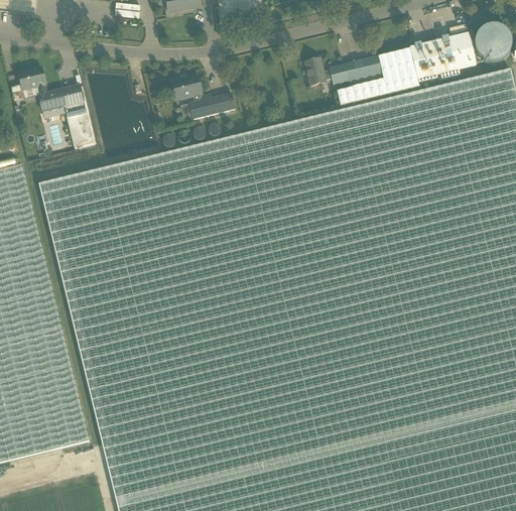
[(140,3),(116,0),(114,13),(138,15),(140,3)]
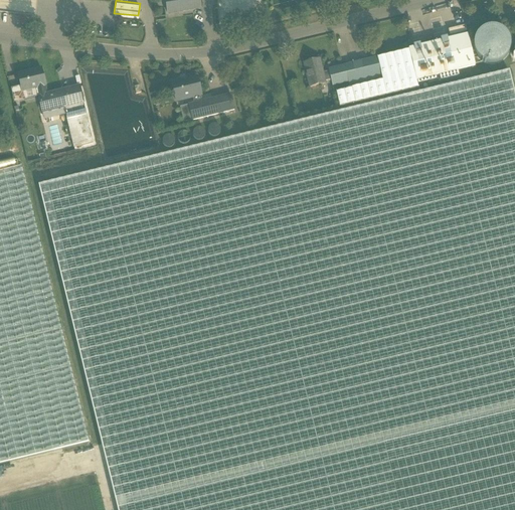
[(166,0),(167,9),(168,9),(168,8),(182,6),(182,7),(200,5),(199,0),(166,0)]
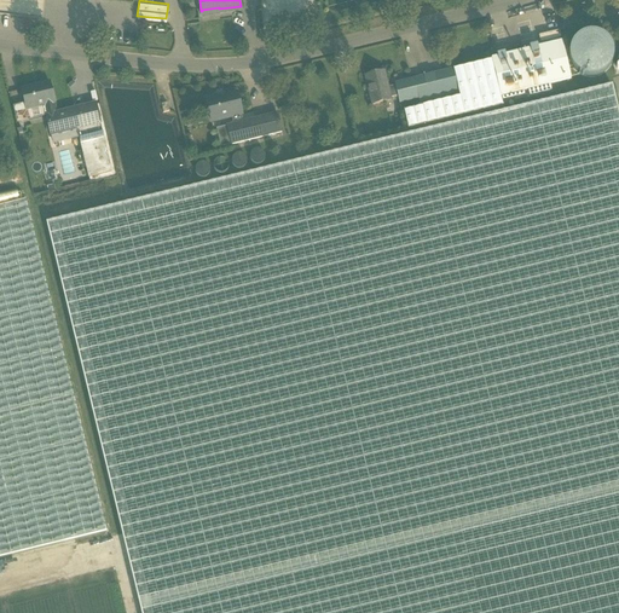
[(559,25),(538,30),(541,38),(560,33),(559,25)]
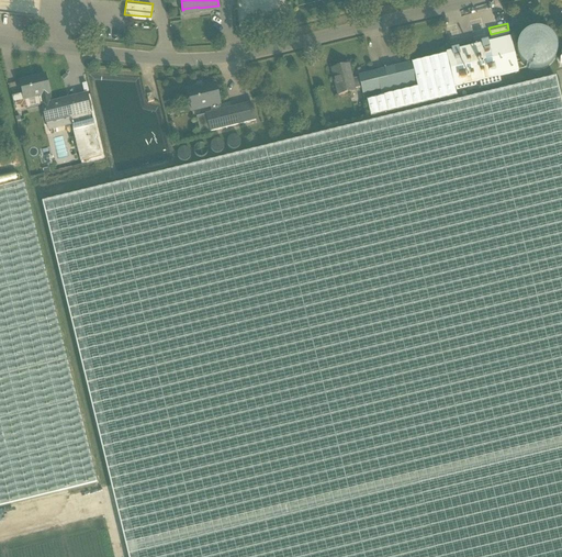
[(446,48),(446,49),(454,84),(518,67),(509,33),(446,48)]
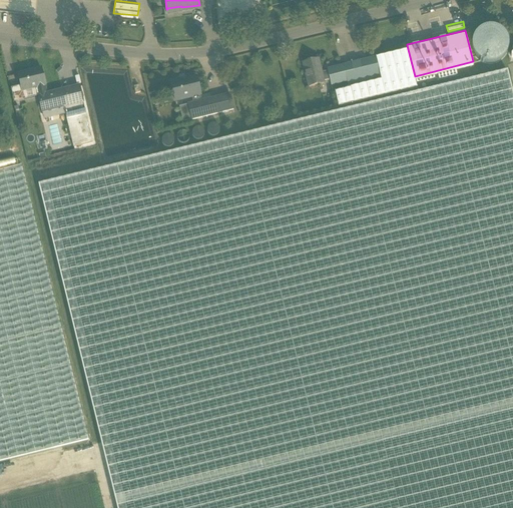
[(375,53),(381,76),(357,82),(335,88),(338,103),(417,84),(415,76),(407,45),(375,53)]
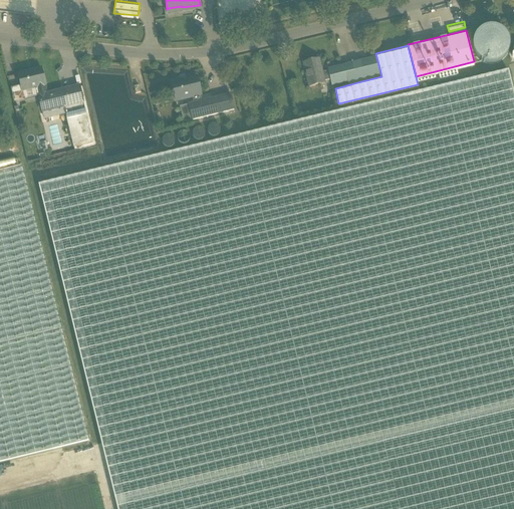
[(351,59),(357,82),(381,76),(375,53),(351,59)]
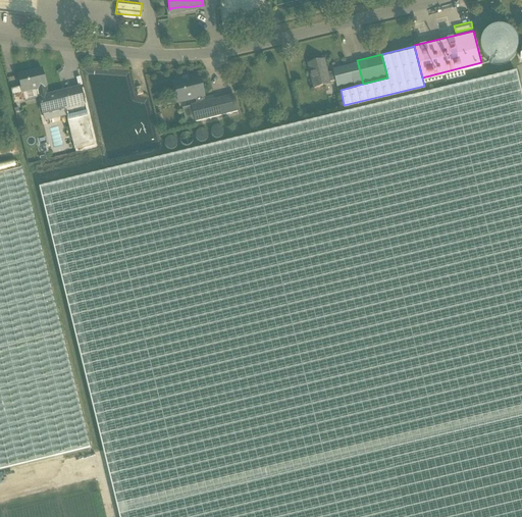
[(329,79),(334,76),(332,68),(327,69),(324,56),(317,58),(316,57),(315,56),(310,57),(309,58),(309,60),(308,60),(313,84),(329,80),(329,79)]
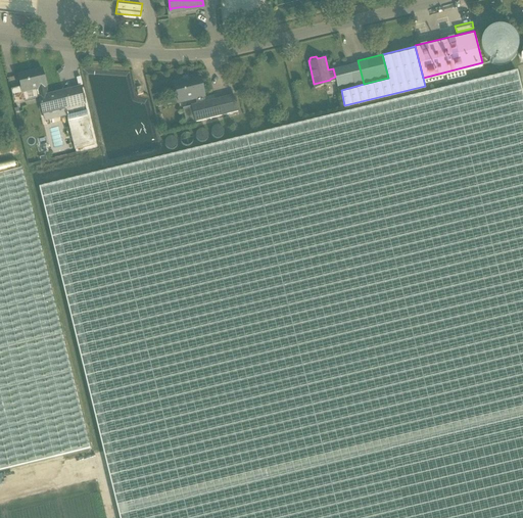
[(341,90),(364,84),(358,60),(333,66),(333,68),(335,77),(339,90),(341,90)]
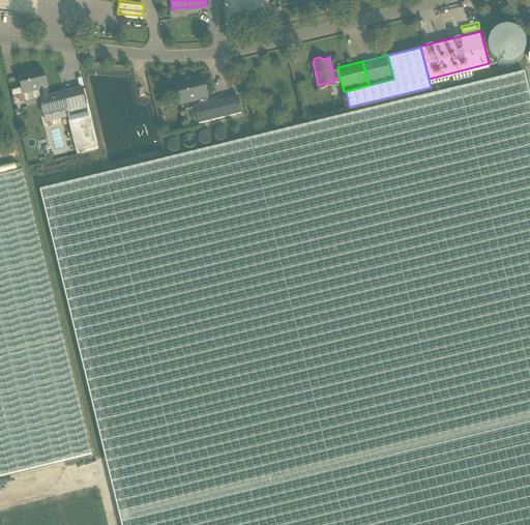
[(90,120),(89,114),(86,100),(82,85),(48,93),(46,84),(47,84),(42,66),(18,73),(23,89),(37,86),(43,111),(65,106),(68,119),(69,125),(90,120)]
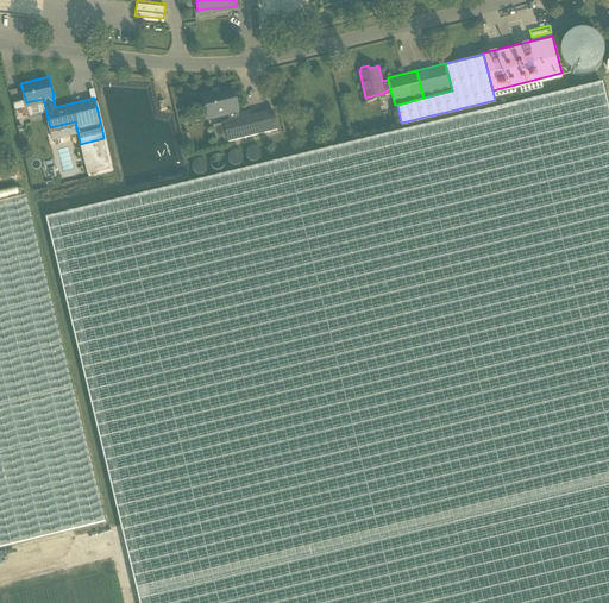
[(608,602),(608,110),(602,81),(566,89),(44,215),(138,602),(608,602)]
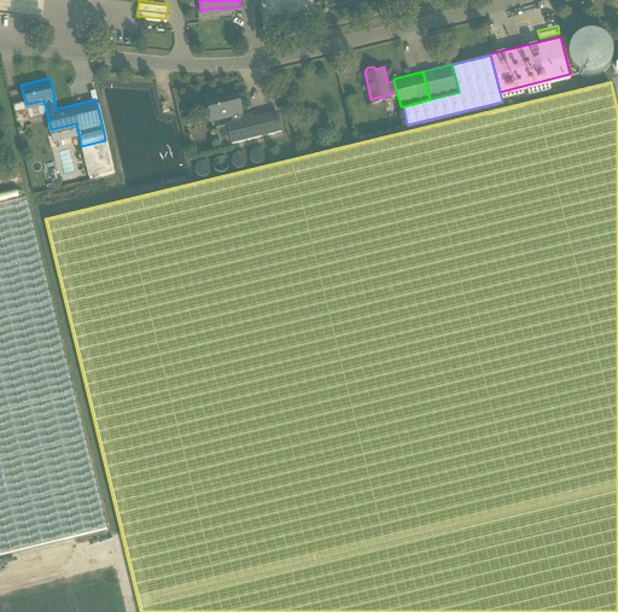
[(242,110),(235,87),(223,91),(223,92),(219,93),(217,93),(207,95),(211,117),(231,112),(232,120),(227,121),(232,139),(188,149),(191,156),(283,133),(281,127),(277,109),(243,117),(240,110),(242,110)]
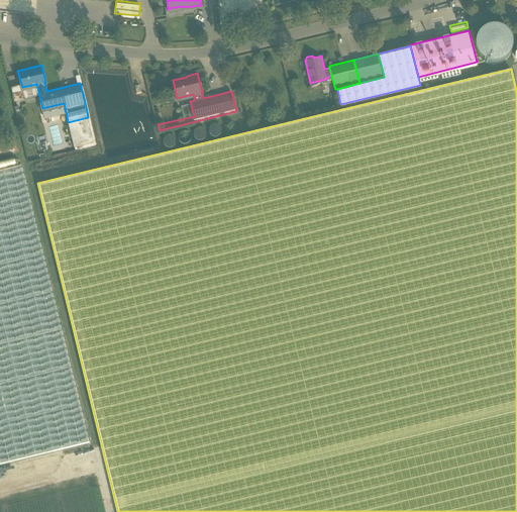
[(0,168),(0,462),(89,440),(61,326),(21,163),(0,168)]
